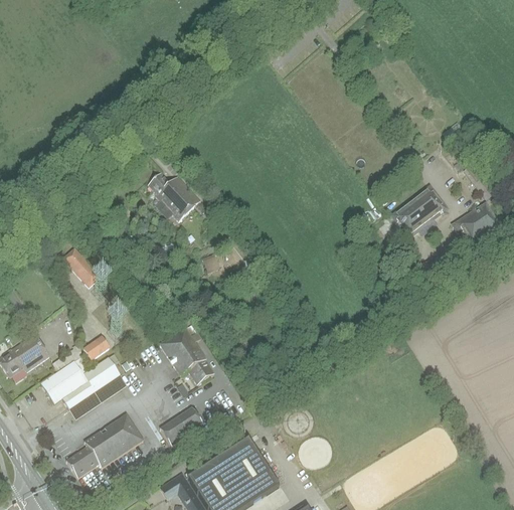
[(470,164),(464,168),(487,197),(496,190),(484,175),(481,177),(470,164)]
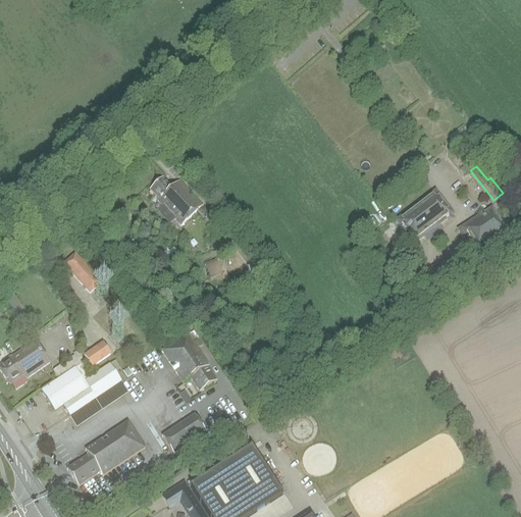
[(181,221),(197,207),(205,215),(211,209),(205,203),(204,204),(202,202),(204,200),(180,175),(172,183),(163,173),(151,186),(160,195),(158,197),(162,201),(163,202),(158,207),(170,220),(175,215),(181,221)]
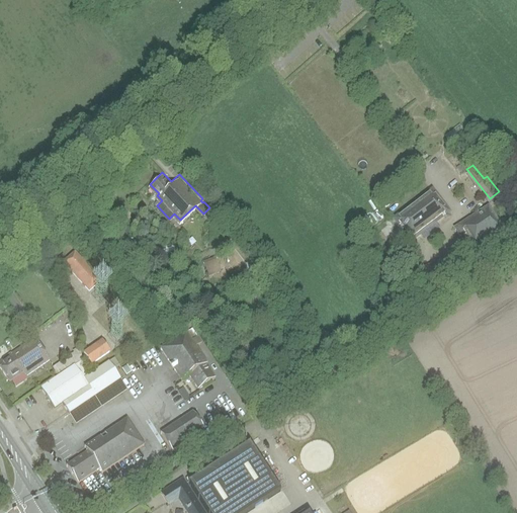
[(412,237),(449,207),(433,186),(396,215),(412,237)]
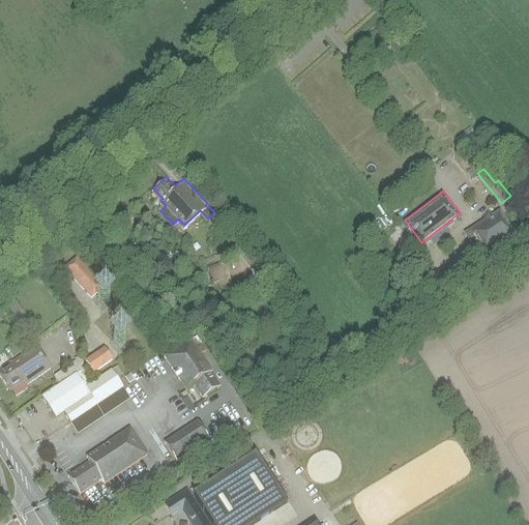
[(486,251),(516,232),(500,208),(480,221),(479,220),(469,227),(470,228),(467,230),(476,244),(480,242),(486,251)]
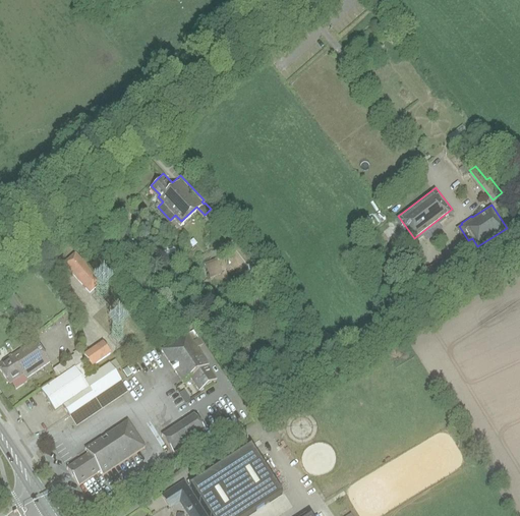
[(222,237),(229,246),(220,253),(218,255),(207,259),(211,273),(221,271),(223,270),(223,267),(232,261),(237,258),(242,265),(245,263),(252,273),(262,266),(255,256),(251,260),(239,243),(236,245),(227,234),(222,237)]
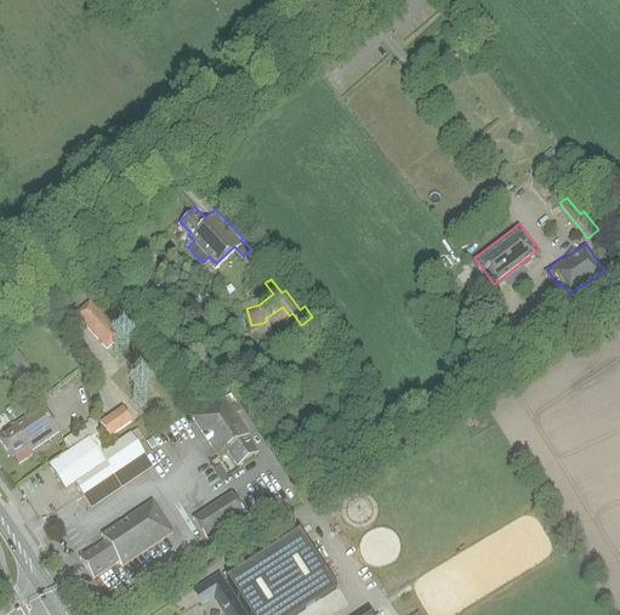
[(108,343),(121,331),(101,309),(102,308),(98,305),(98,306),(90,297),(77,309),(108,343)]
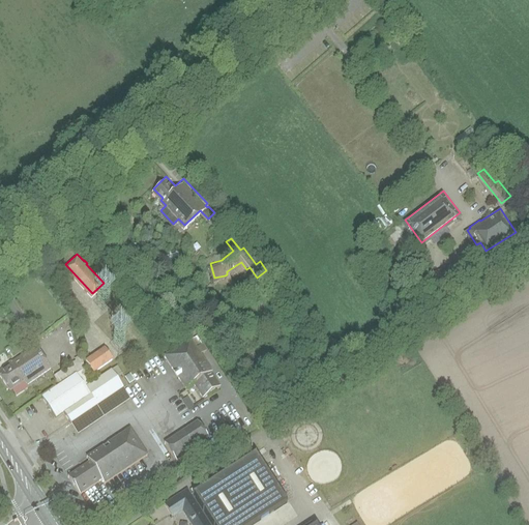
[(204,394),(221,383),(212,369),(213,369),(192,336),(166,352),(187,385),(195,380),(204,394)]
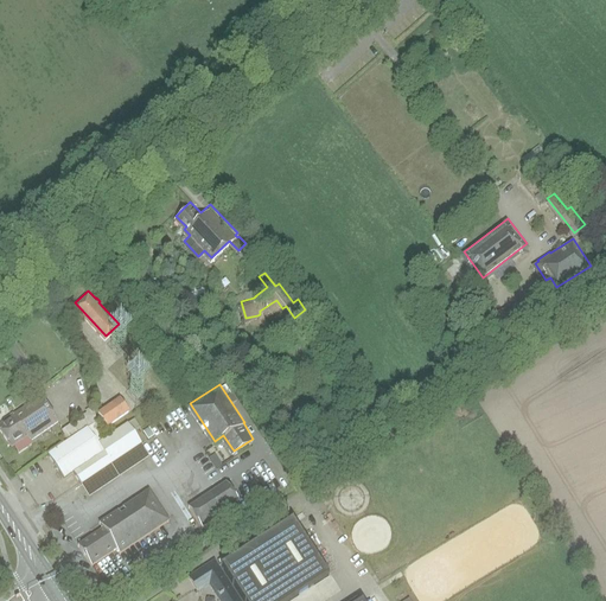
[(32,435),(59,416),(42,391),(5,416),(6,417),(0,420),(0,423),(13,442),(29,432),(32,435)]
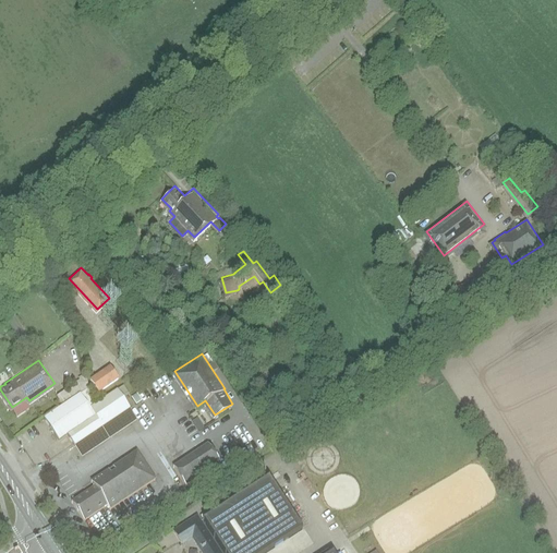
[(99,387),(119,374),(110,362),(92,375),(99,387)]
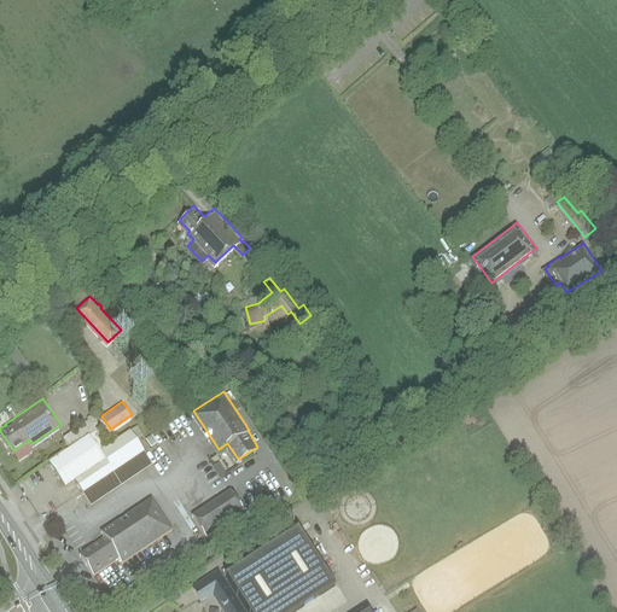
[(83,489),(115,468),(145,448),(131,426),(109,441),(99,425),(91,431),(50,459),(67,483),(75,477),(83,489)]
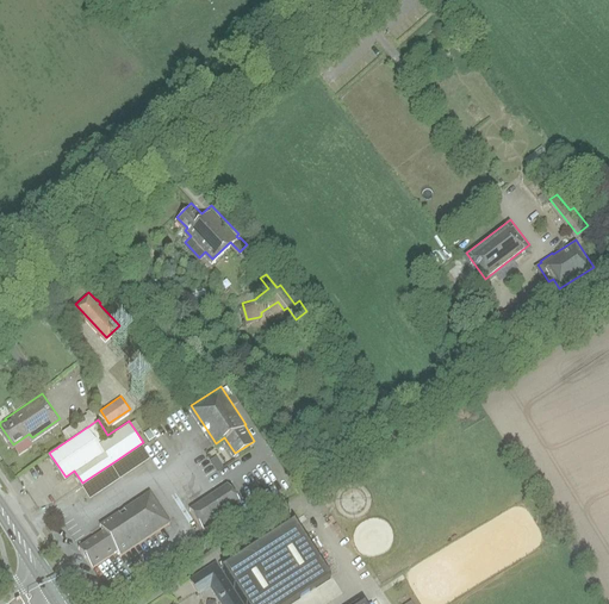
[(145,429),(150,436),(156,433),(150,425),(145,429)]
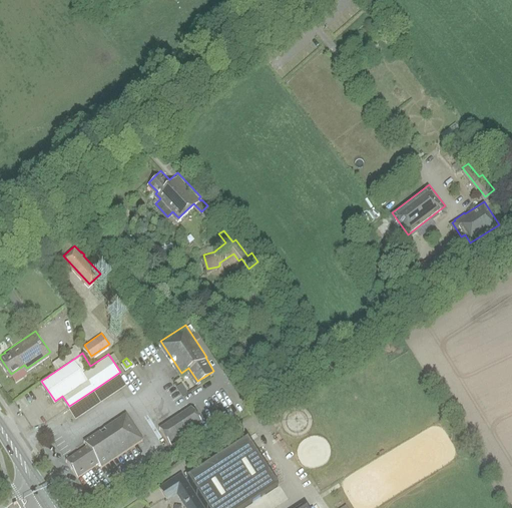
[(182,380),(178,383),(184,392),(188,389),(182,380)]
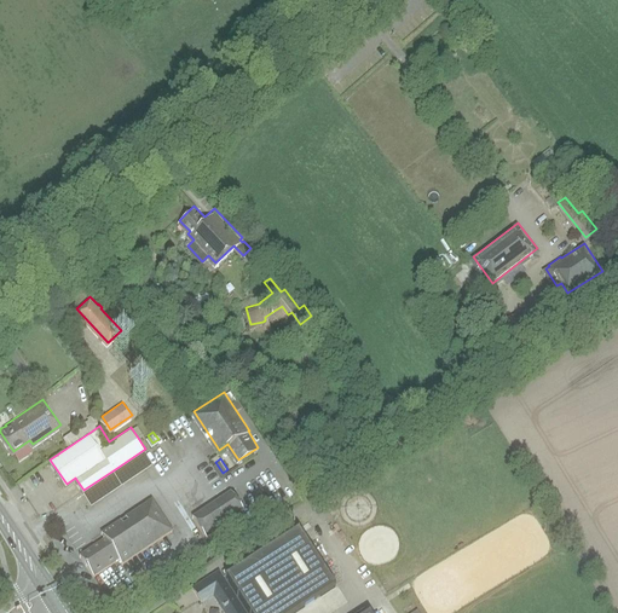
[(207,535),(246,508),(232,487),(194,514),(207,535)]
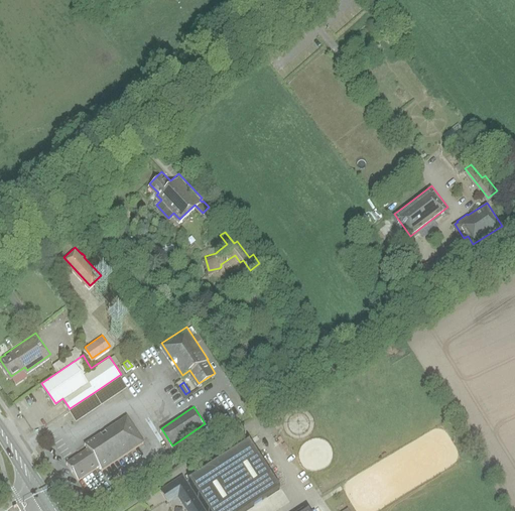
[(102,467),(144,438),(127,413),(86,441),(89,445),(68,461),(79,478),(100,464),(102,467)]
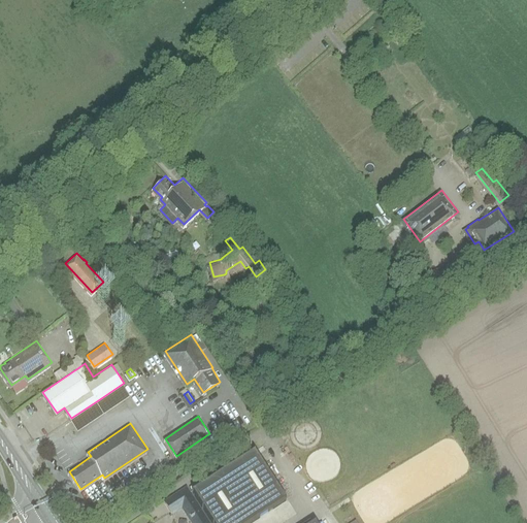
[(194,488),(217,522),(244,522),(287,495),(256,448),(194,488)]
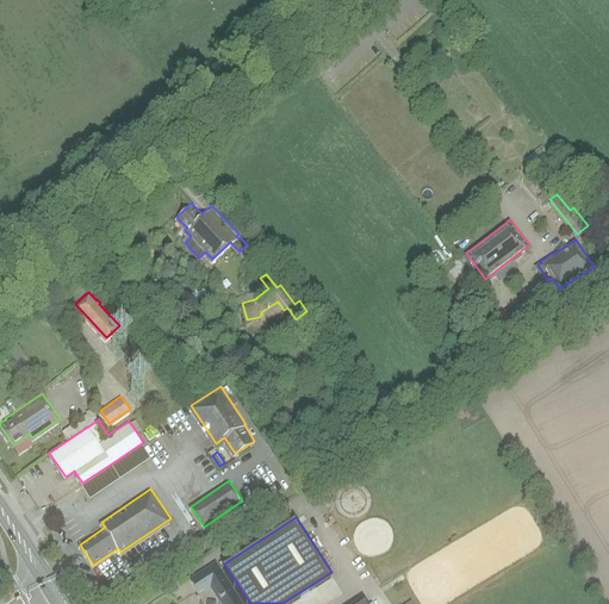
[(211,584),(224,603),(246,603),(216,559),(191,576),(200,591),(211,584)]
